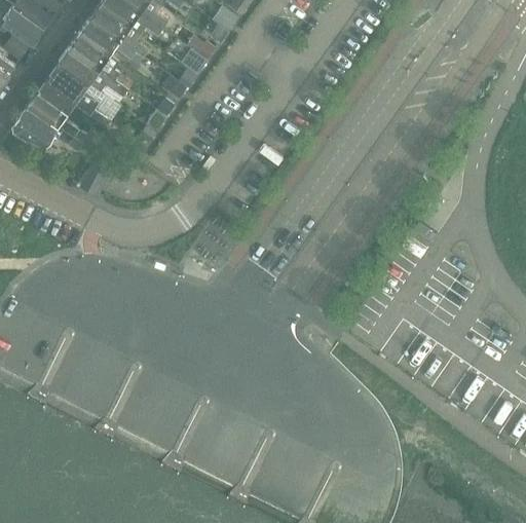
[(0,0),(0,16),(34,41),(44,27),(5,0),(0,0)]
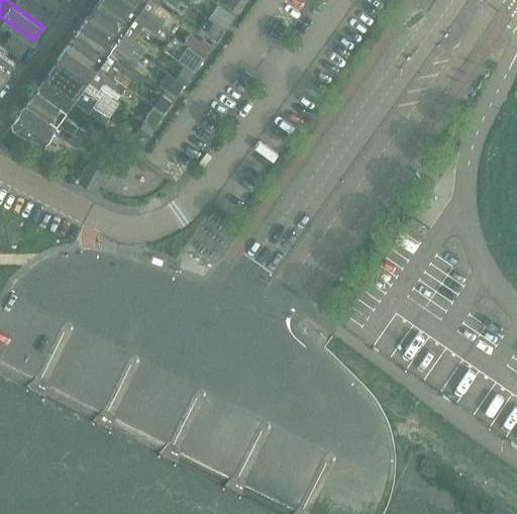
[(5,0),(43,26),(54,12),(35,0),(5,0)]
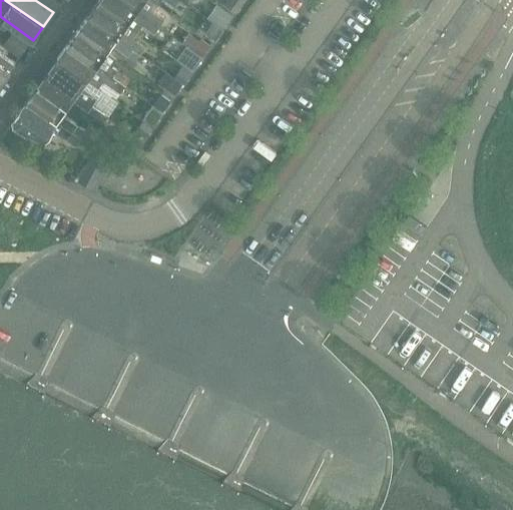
[(35,0),(53,12),(61,0),(35,0)]
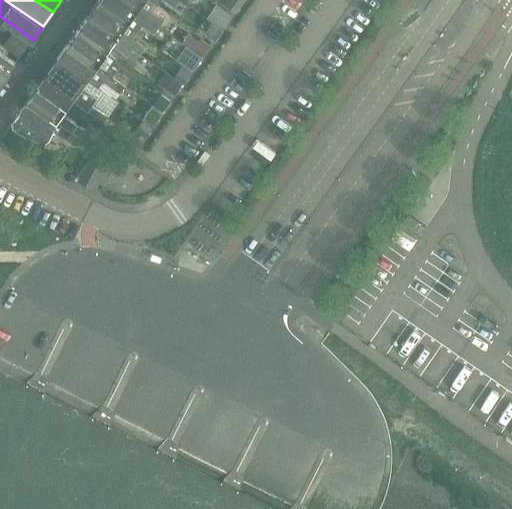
[(101,0),(97,6),(137,34),(142,27),(154,36),(159,29),(117,0),(101,0)]
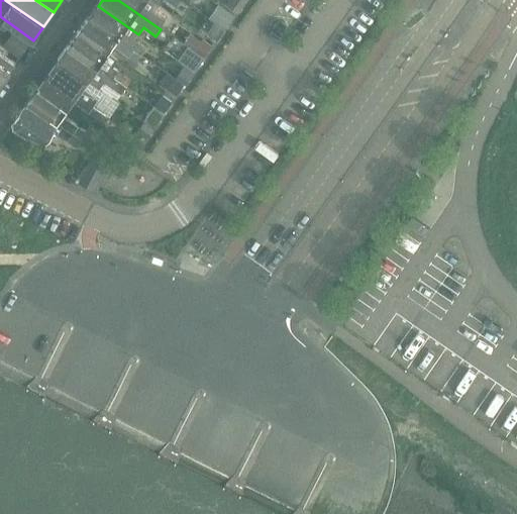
[(118,0),(161,29),(166,22),(154,14),(160,8),(147,0),(118,0)]
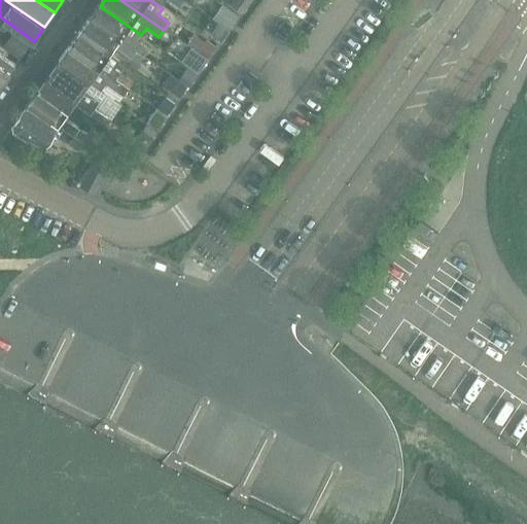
[(184,2),(181,0),(150,0),(163,8),(168,1),(179,9),(184,2)]
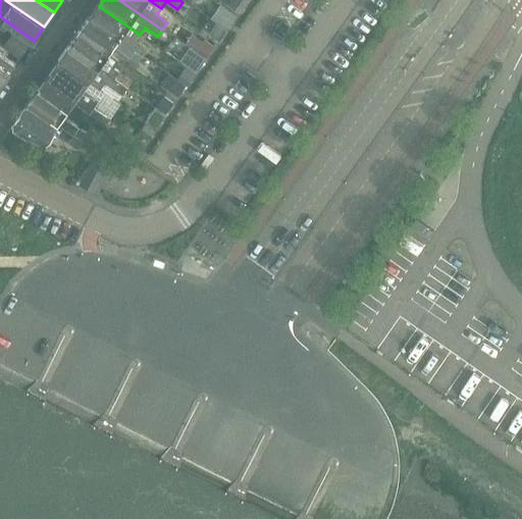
[(248,5),(240,0),(235,0),(229,8),(240,15),(248,5)]
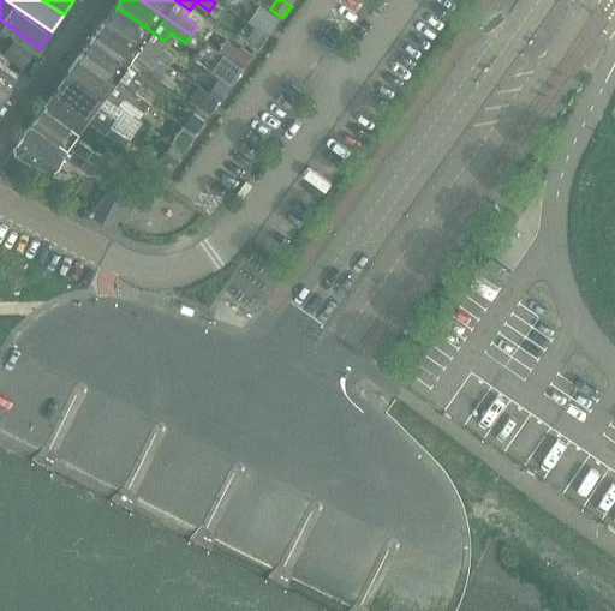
[(103,24),(167,69),(174,59),(159,49),(165,41),(117,7),(103,24)]
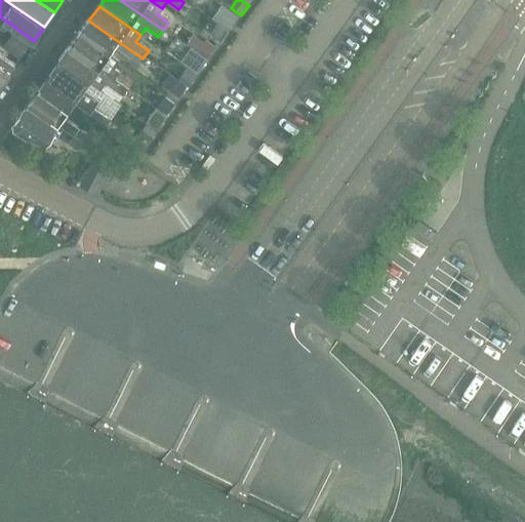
[(79,35),(109,56),(114,49),(137,66),(143,58),(88,21),(79,35)]
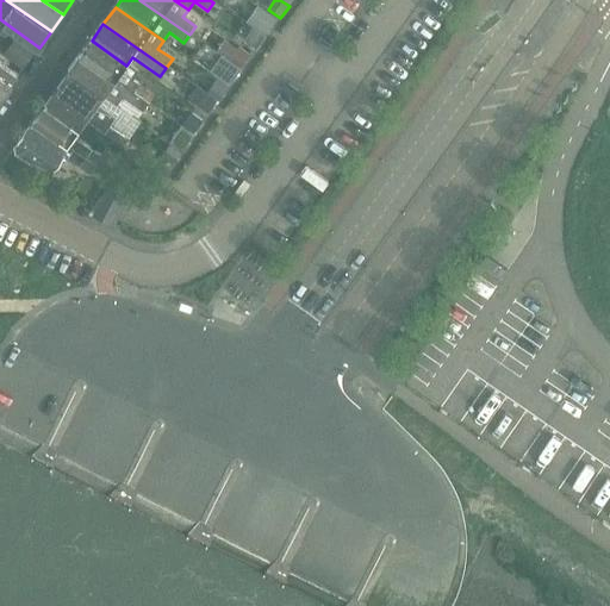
[(256,52),(266,39),(255,32),(247,45),(256,52)]
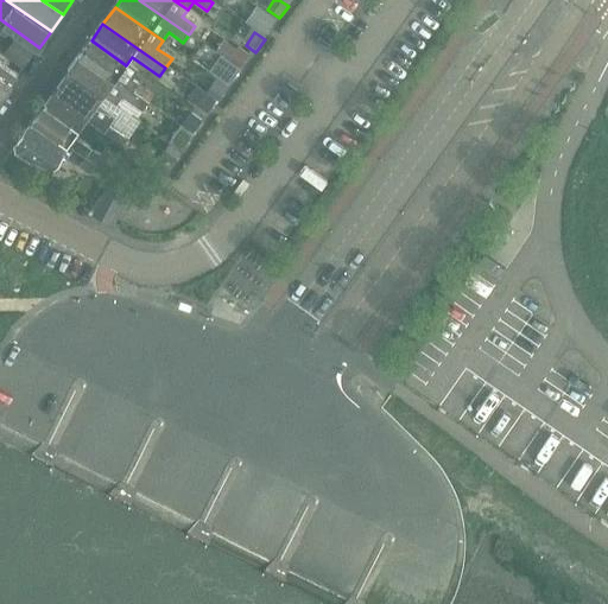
[(222,36),(203,65),(233,84),(252,55),(222,36)]
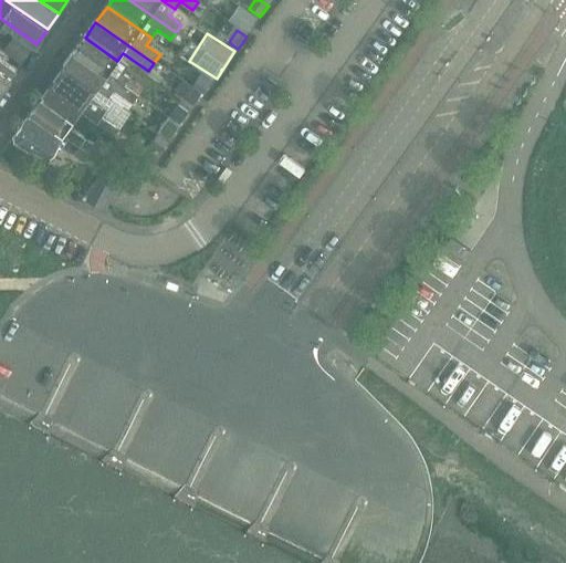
[(2,54),(20,66),(34,47),(17,34),(2,54)]
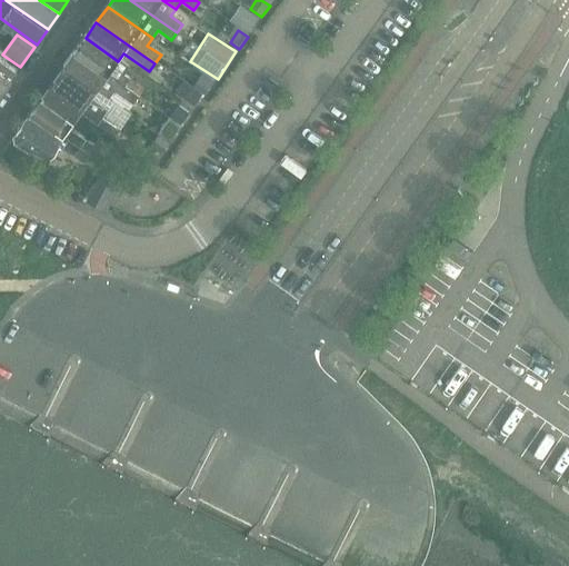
[(75,53),(133,93),(139,87),(123,77),(129,69),(118,61),(86,38),(75,53)]
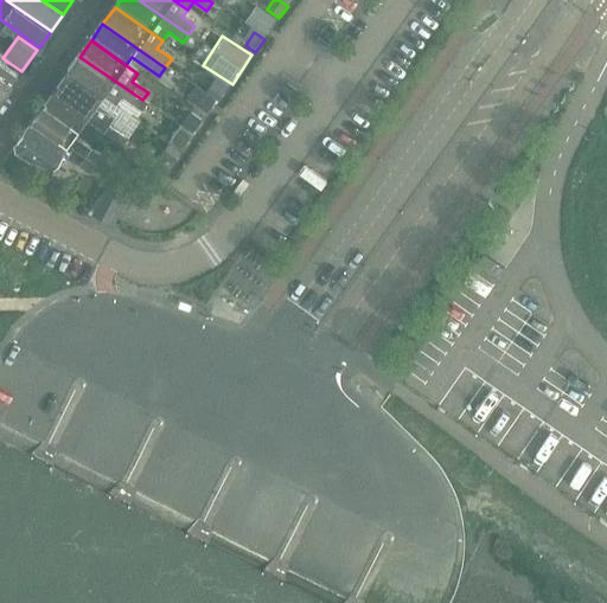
[(68,72),(116,108),(122,100),(142,113),(148,104),(142,100),(80,57),(68,72)]
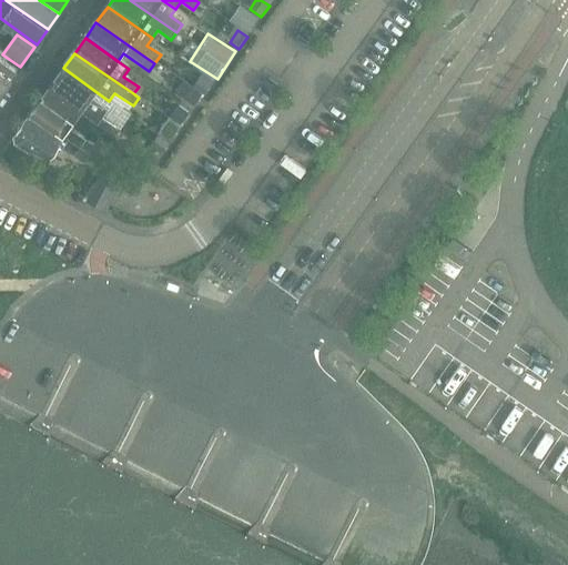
[(0,94),(17,71),(0,58),(0,94)]
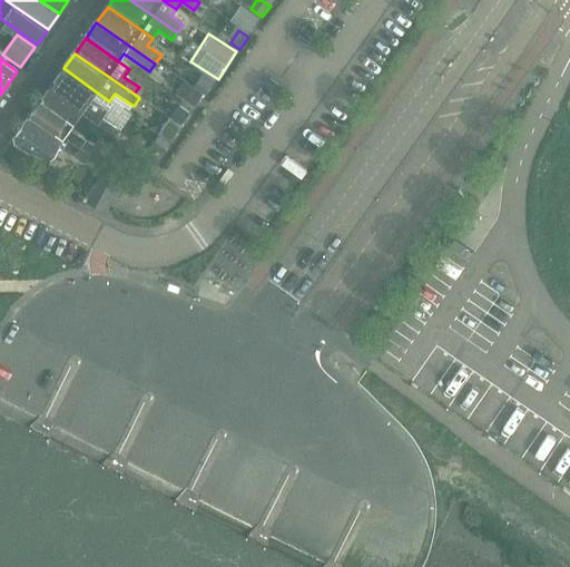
[(109,101),(64,68),(52,84),(111,127),(120,133),(130,117),(109,101)]
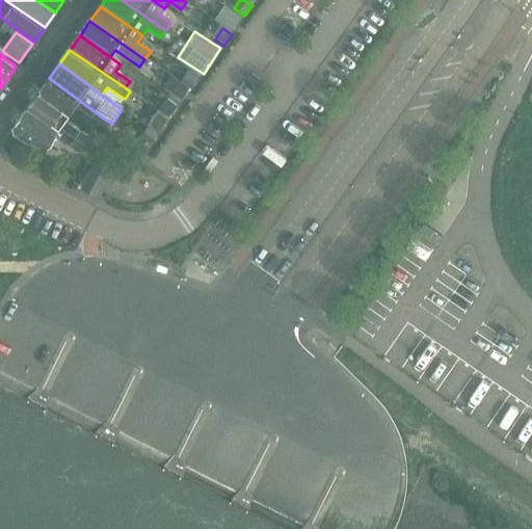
[(183,98),(200,80),(187,70),(171,87),(183,98)]
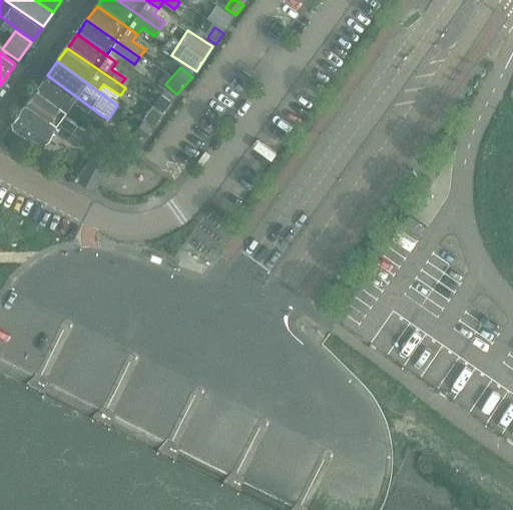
[(100,114),(47,75),(37,90),(67,110),(72,103),(95,120),(100,114)]
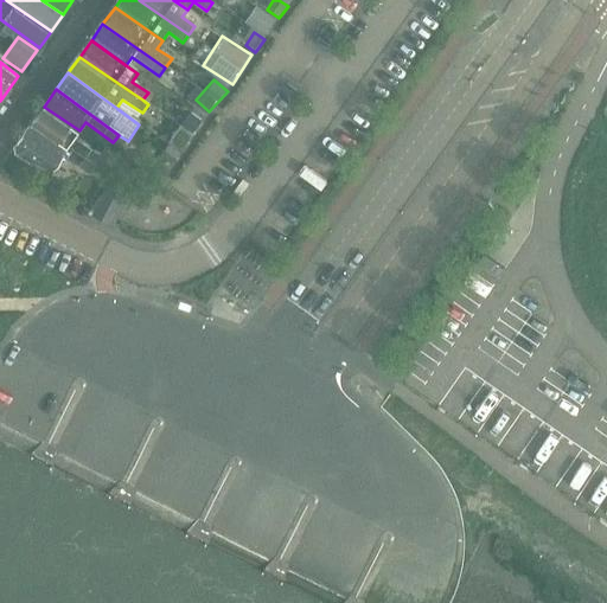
[(68,147),(85,160),(95,167),(101,159),(74,139),(80,130),(44,107),(32,122),(68,147)]
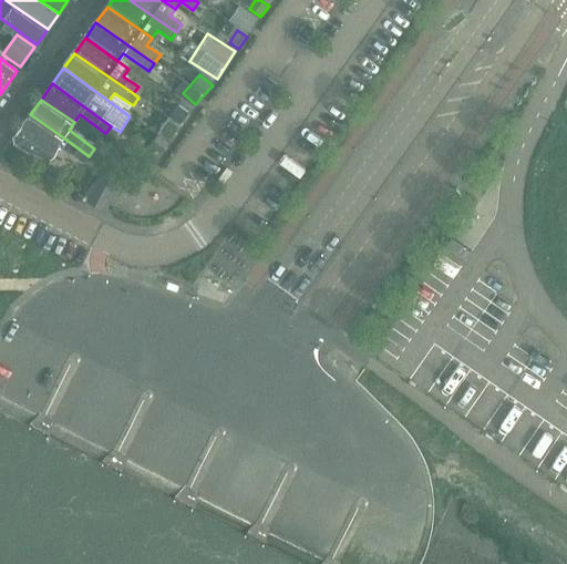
[(63,137),(30,114),(14,135),(16,142),(26,150),(48,159),(63,137)]
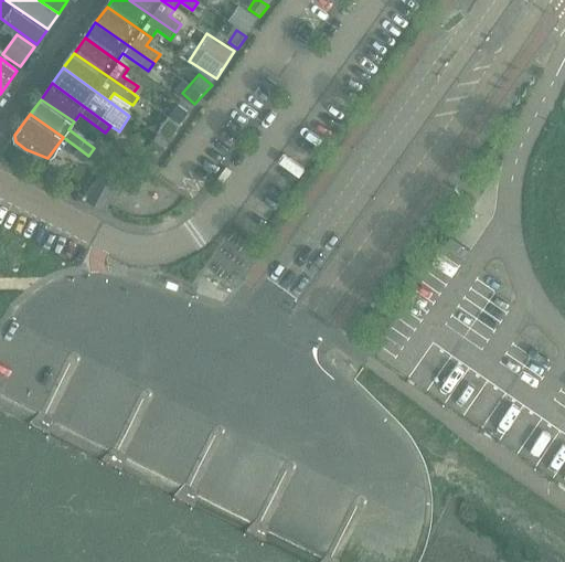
[(88,156),(80,149),(74,157),(84,163),(88,156)]
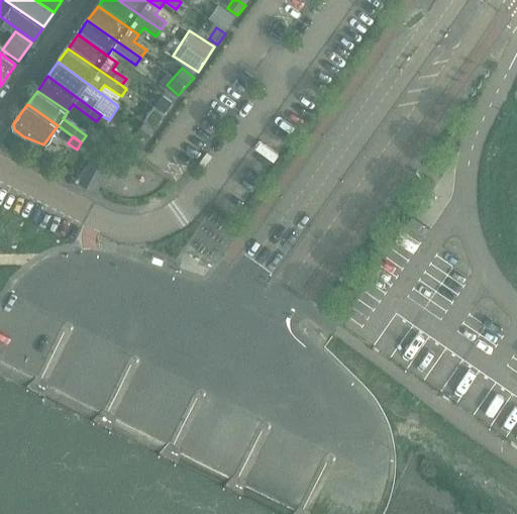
[(80,186),(93,192),(104,170),(92,163),(80,186)]
